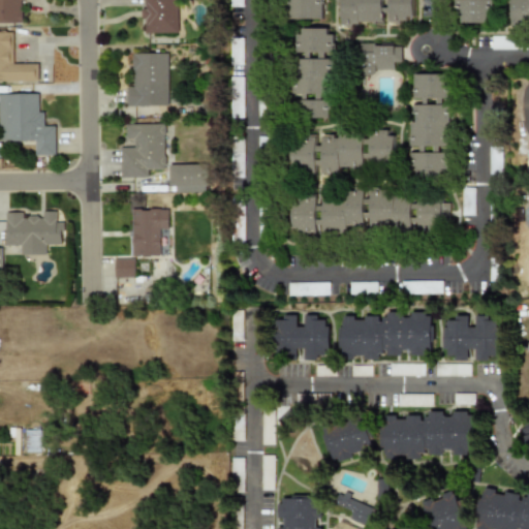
[(0,0),(0,23),(23,23),(22,0),(0,0)]
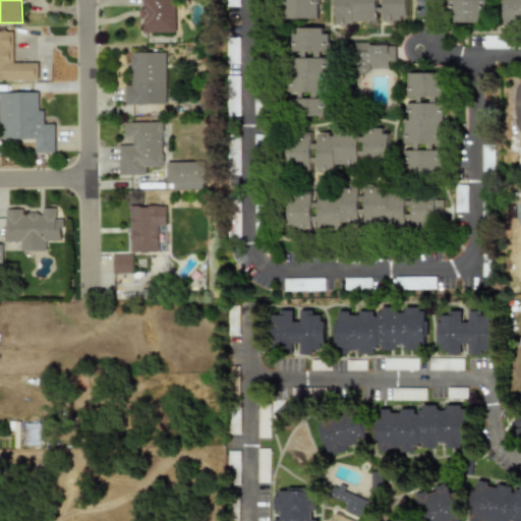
[(140,0),(141,33),(175,32),(173,0),(140,0)]
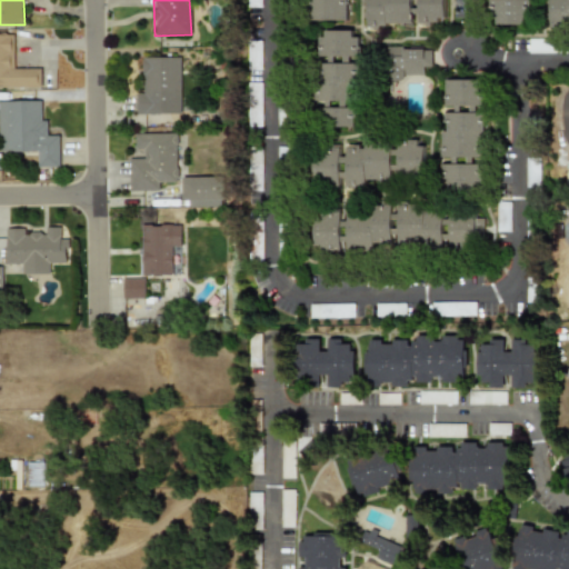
[(348,21),(347,0),(309,0),(309,21),(348,21)]
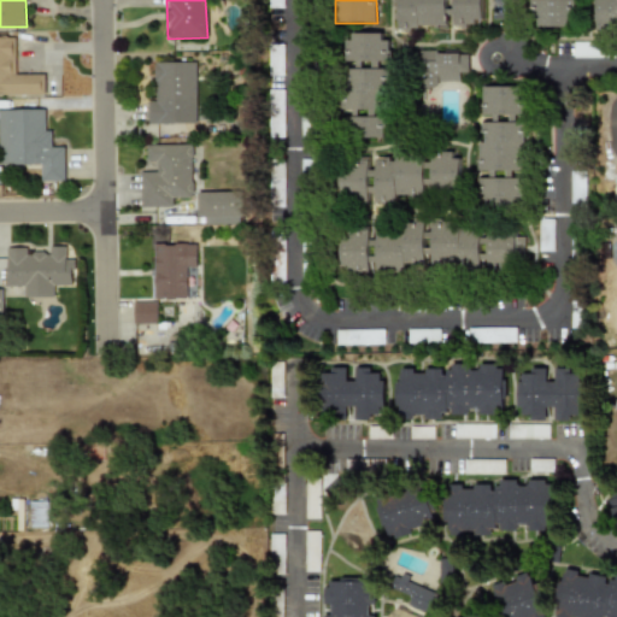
[(398,0),(399,29),(451,28),(451,25),(483,24),(482,0),(453,0),(454,9),(447,9),(447,0),(398,0)]
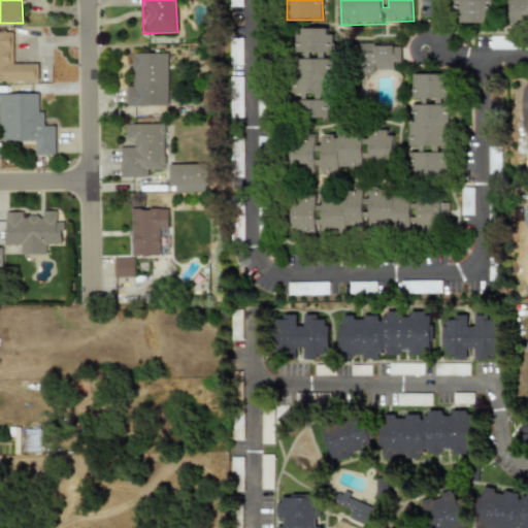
[(455,0),(456,24),(487,23),(487,20),(491,7),(491,0),(455,0)]
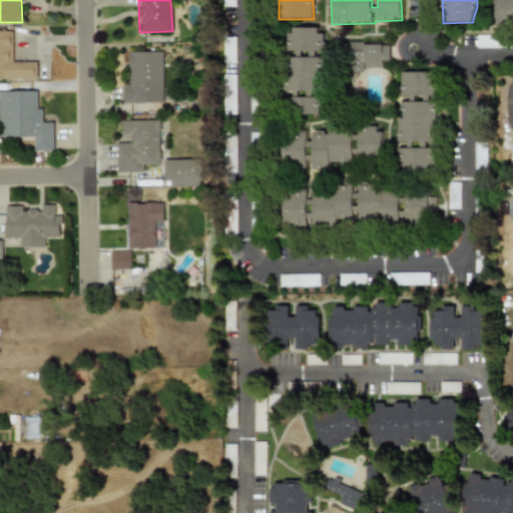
[(512,0),(496,0),(496,25),(512,25),(512,0)]
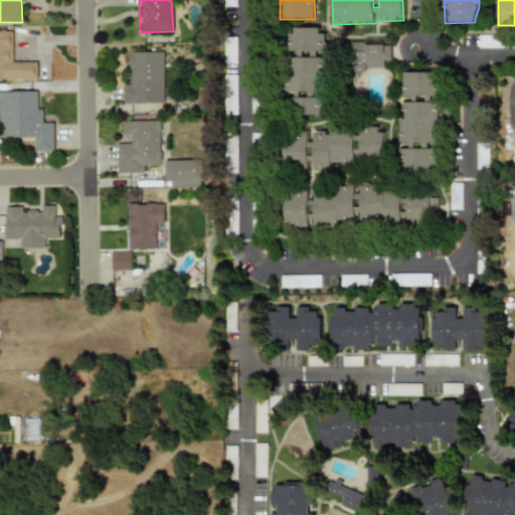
[(324,28),(291,27),(291,53),(306,54),(306,55),(323,55),(324,28)]
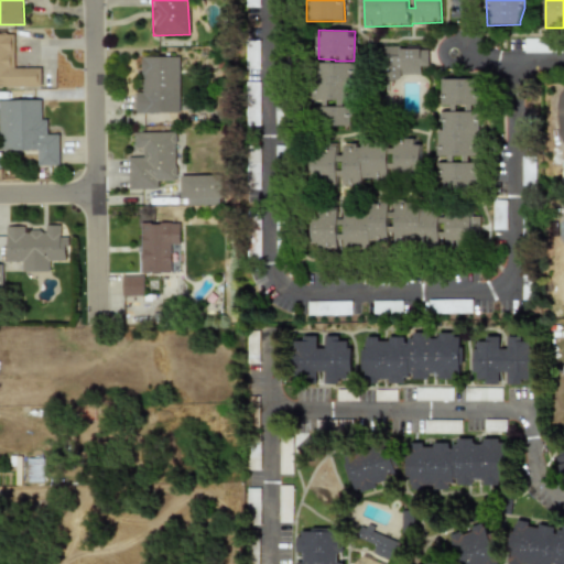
[(13,33),(0,33),(0,86),(40,86),(40,67),(13,67),(13,33)]
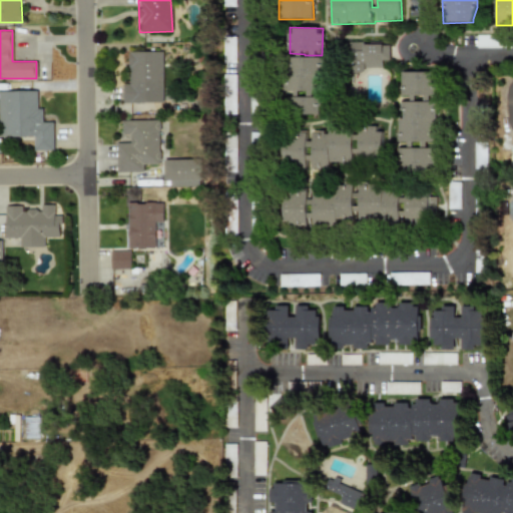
[(478,48),(502,47),(501,35),(478,36),(478,48)]
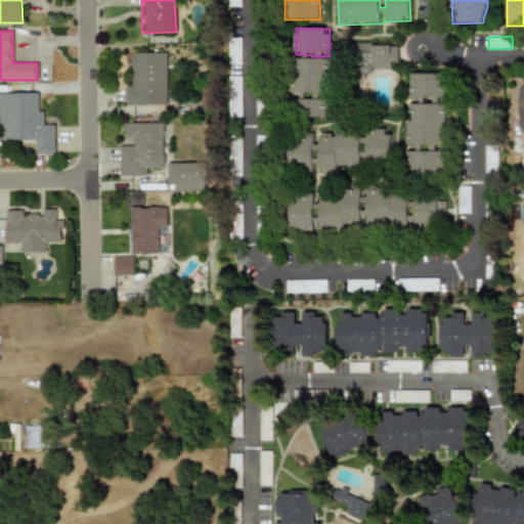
[(242,38),(229,39),(230,64),(243,64),(242,38)]
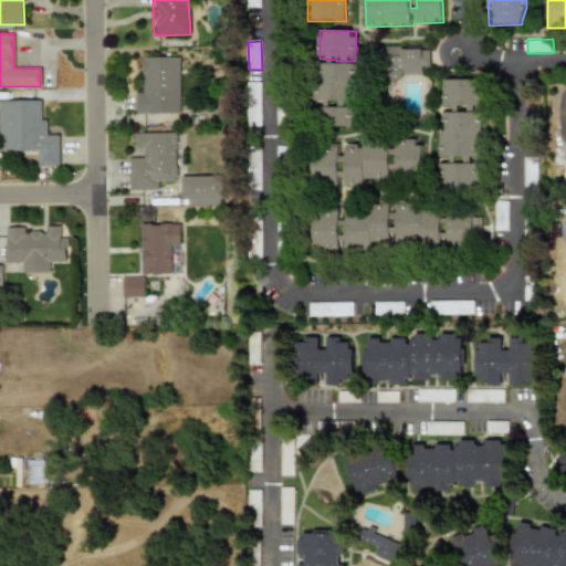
[(401,75),(421,75),(422,66),(430,66),(430,48),(385,48),(384,82),(401,82),(401,75)]
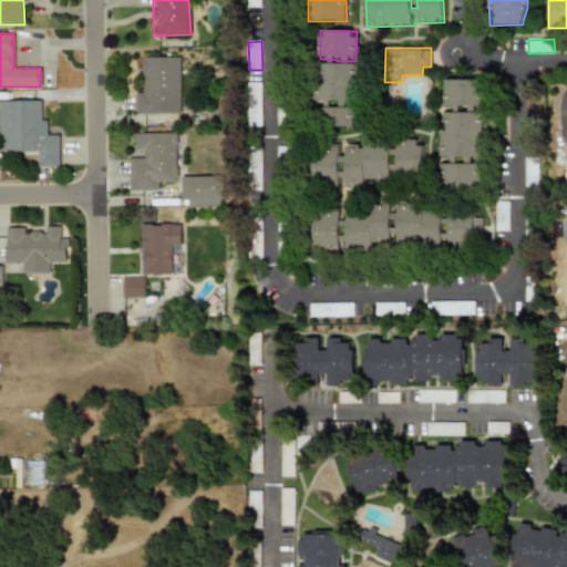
[(178,57),(141,58),(141,93),(135,93),(135,113),(179,113),(178,57)]
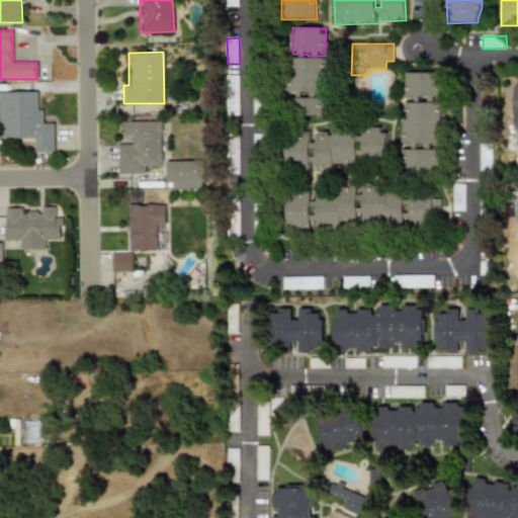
[(324,59),(289,58),(288,93),(324,93),(324,59)]
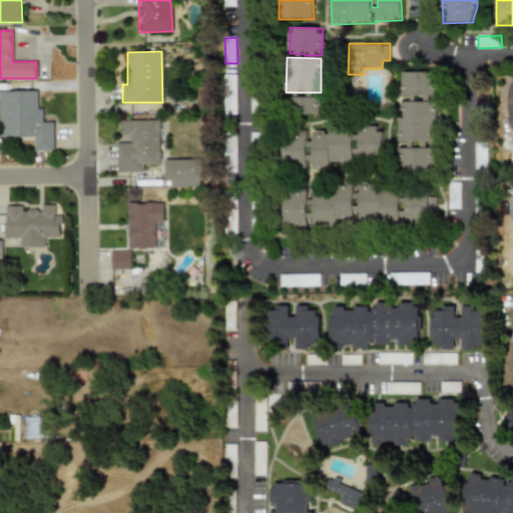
[(401,99),(433,100),(434,72),(402,72),(401,99)]
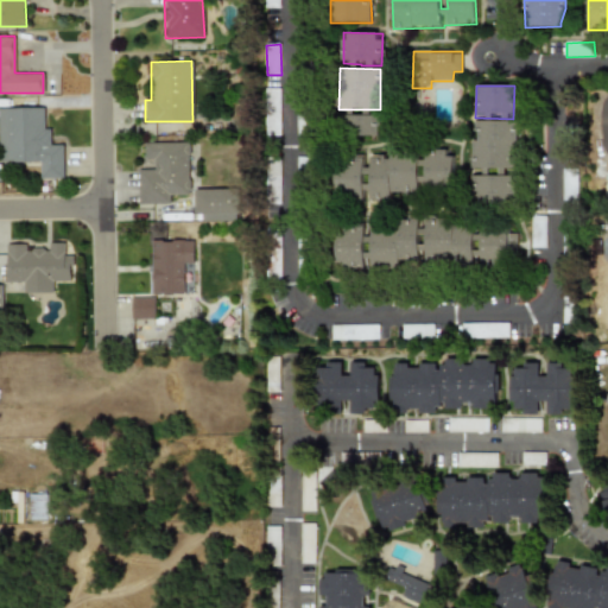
[(267,135),(282,135),(280,88),(266,89),(267,135)]
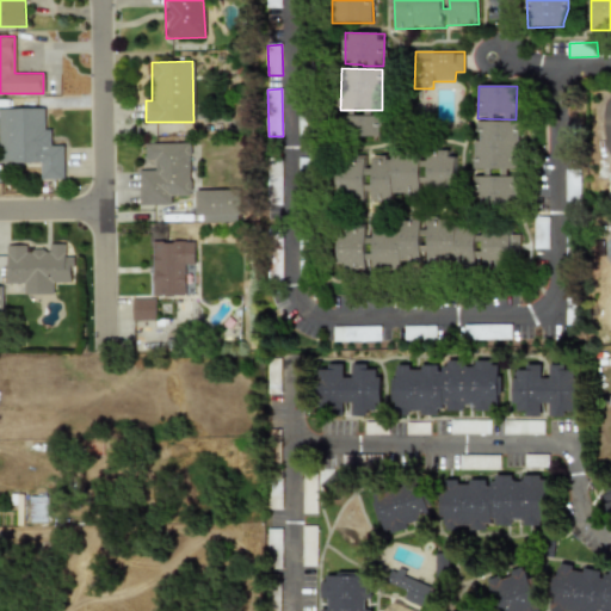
[(63,179),(62,146),(48,146),(48,109),(0,109),(0,162),(39,162),(41,179),(63,179)]
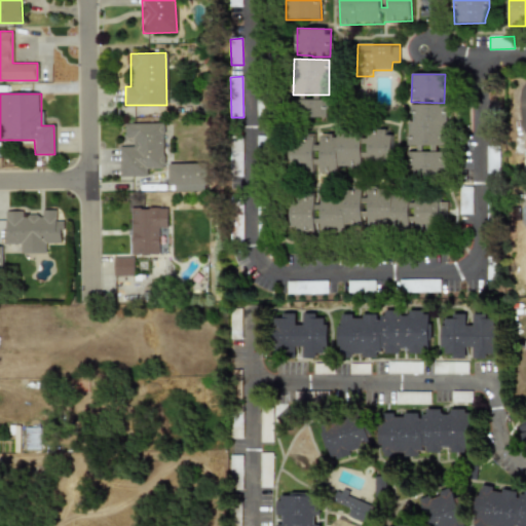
[(268,100),(258,100),(257,115),(267,115),(268,100)]
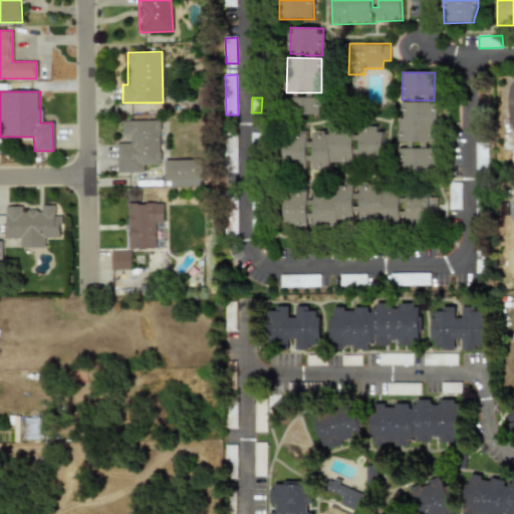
[(320,114),(320,97),(286,97),(286,115),(320,114)]
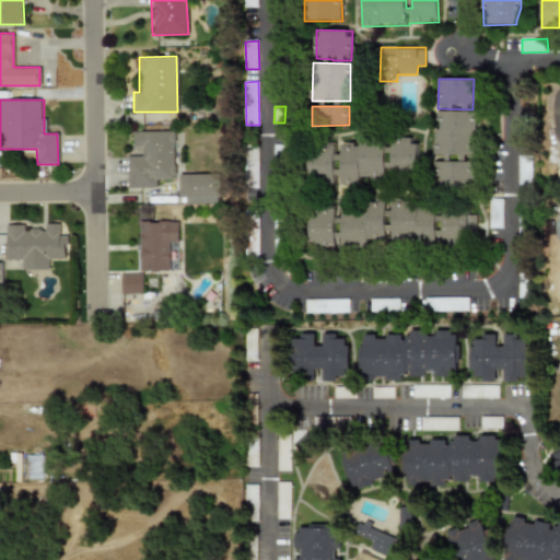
[(476,112),(439,111),(439,130),(434,130),(434,155),(445,155),(444,162),(436,162),(435,188),(474,189),(475,158),(476,112)]
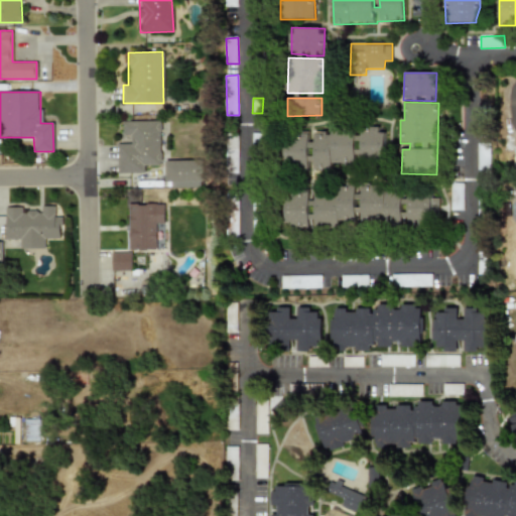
[(117,144),(117,172),(144,172),(143,165),(160,165),(159,121),(122,121),(122,134),(131,134),(131,143),(117,144)]
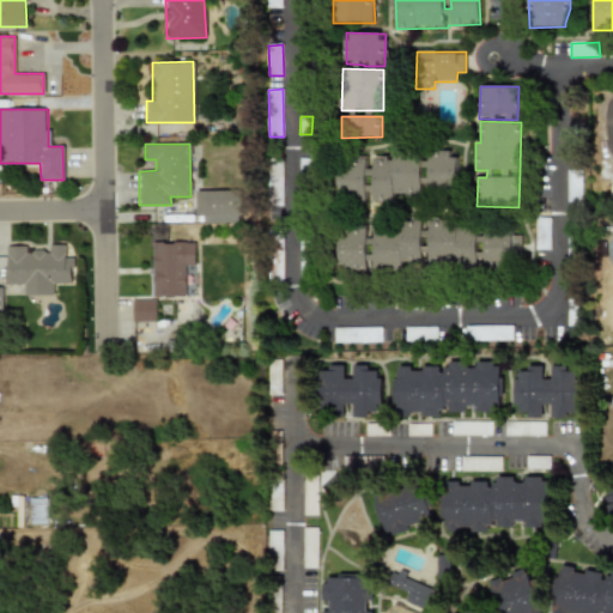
[(457,152),(429,152),(429,192),(456,192),(457,152)]
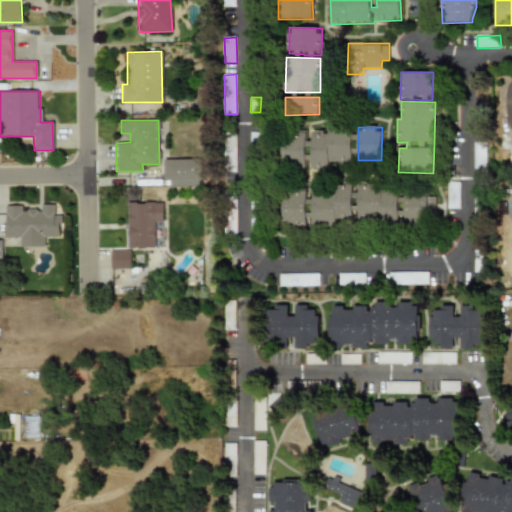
[(283,169),(309,169),(329,169),(329,162),(353,162),(353,129),(327,129),(327,131),(309,131),(283,131),(283,169)]
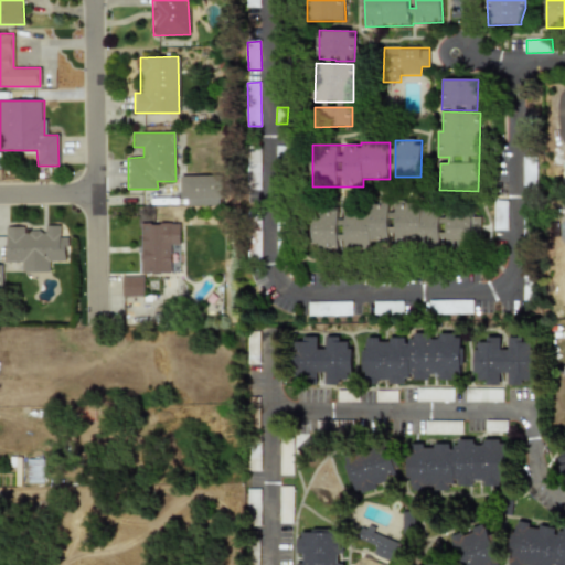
[(260,146),(246,146),(247,190),(262,190),(260,146)]
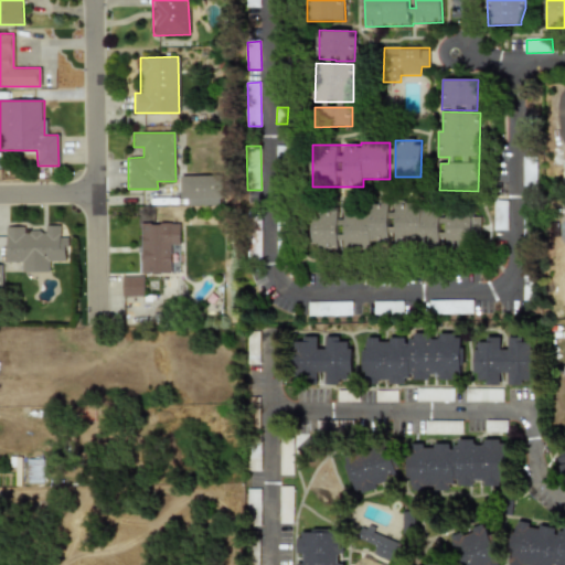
[(288,178),(287,146),(276,147),(277,178),(288,178)]
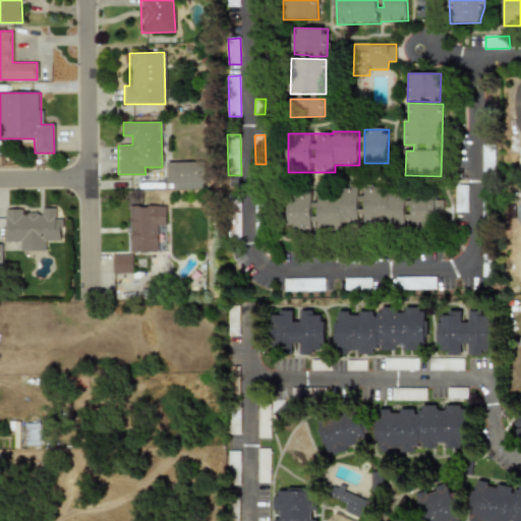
[(493,145),(481,145),(481,169),(493,169),(493,145)]
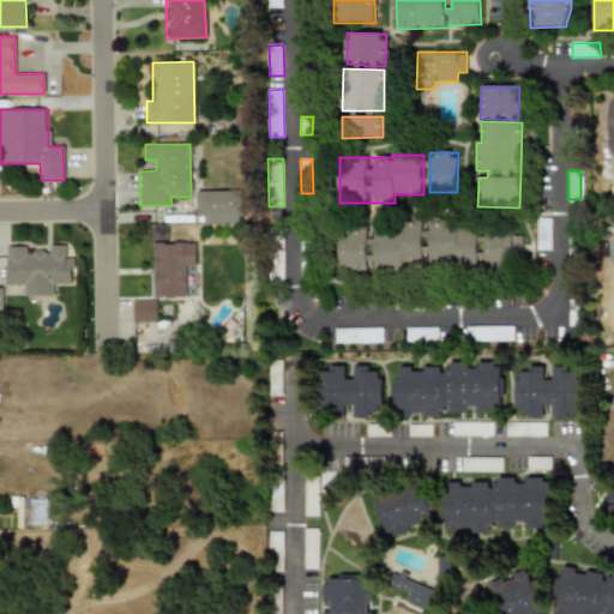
[(240,190),(198,191),(198,223),(241,223),(240,190)]
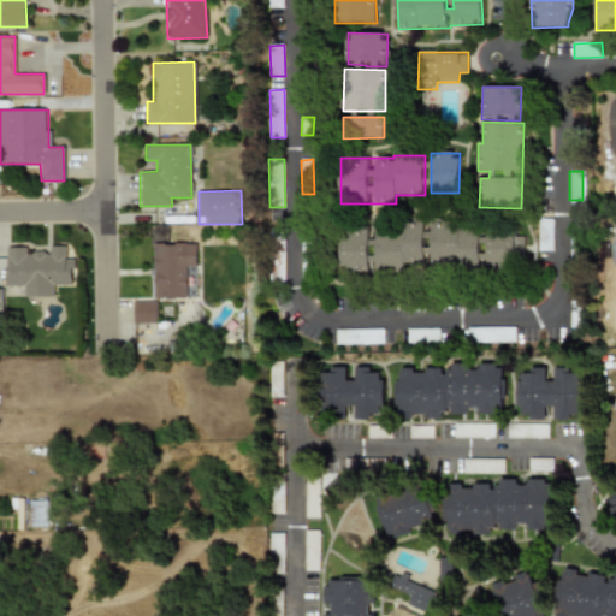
[(424,220),(414,219),(414,226),(403,226),(403,230),(375,230),(374,271),(407,272),(407,267),(422,267),(424,220)]
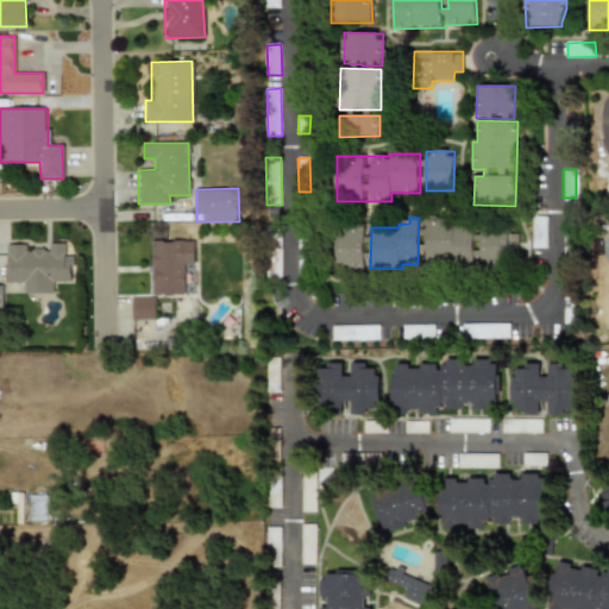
[(426,223),(426,265),(473,267),(475,224),(426,223)]
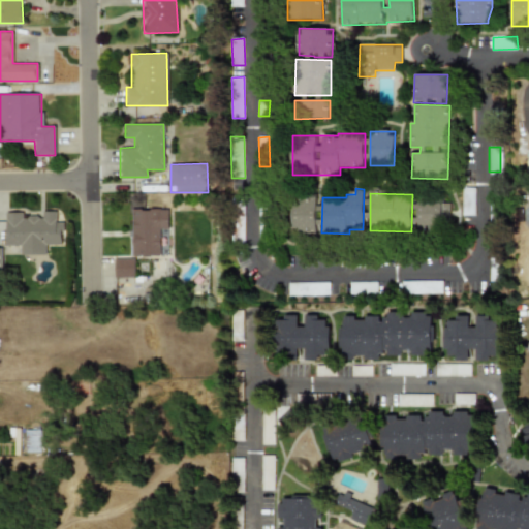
[(316,232),(317,198),(292,198),(291,231),(316,232)]
